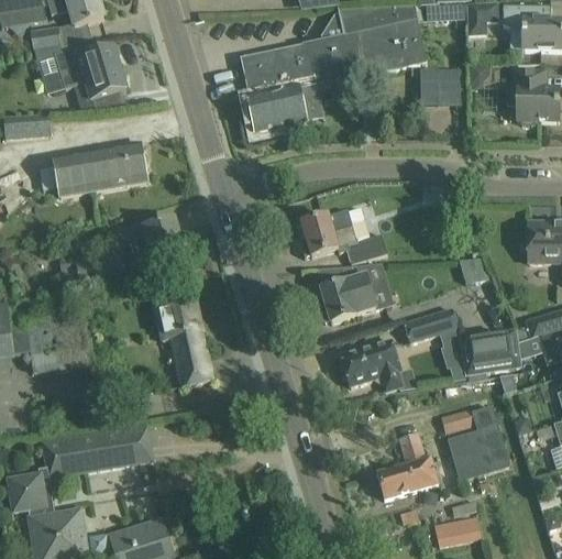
[(0,12),(43,6),(42,0),(0,0),(0,12)]
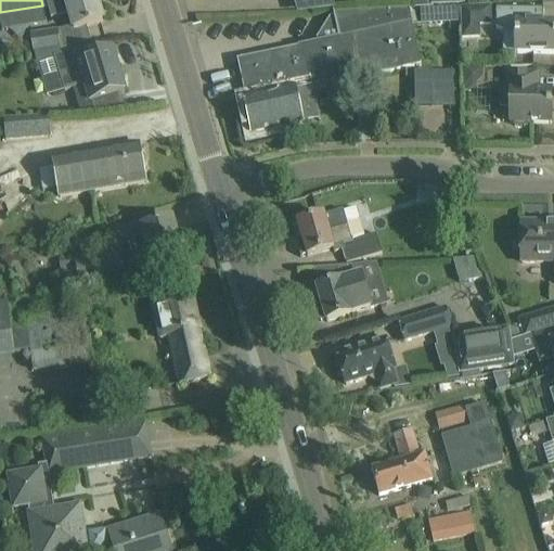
[(102,18),(95,0),(44,0),(50,15),(67,10),(73,27),(102,18)]
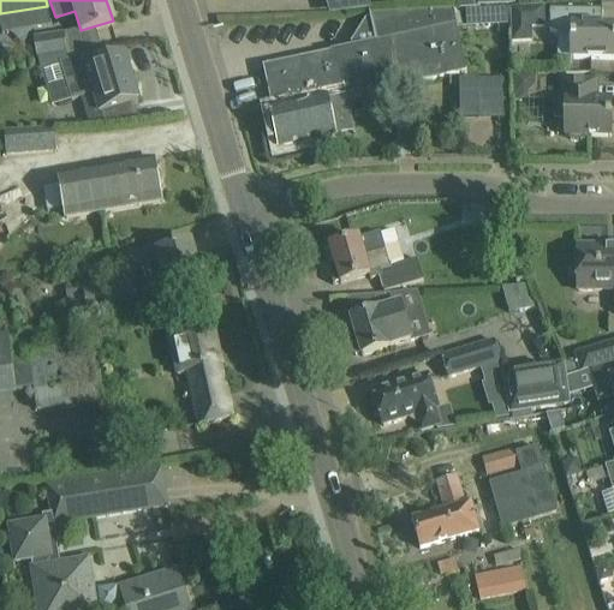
[(544,3),(510,3),(511,37),(531,36),(530,23),(544,22),(544,3)]
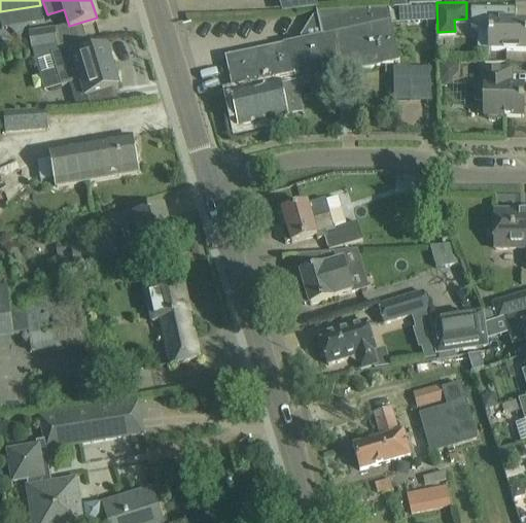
[(525,18),(515,19),(515,5),(469,4),(469,24),(487,30),(489,30),(488,46),(525,46),(525,18)]
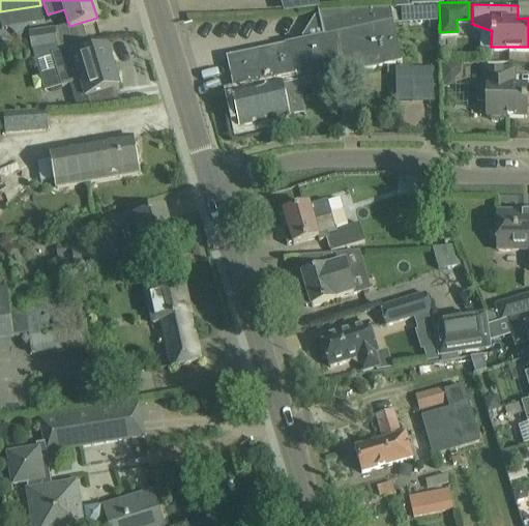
[(409,5),(401,6),(401,20),(409,20),(409,5)]
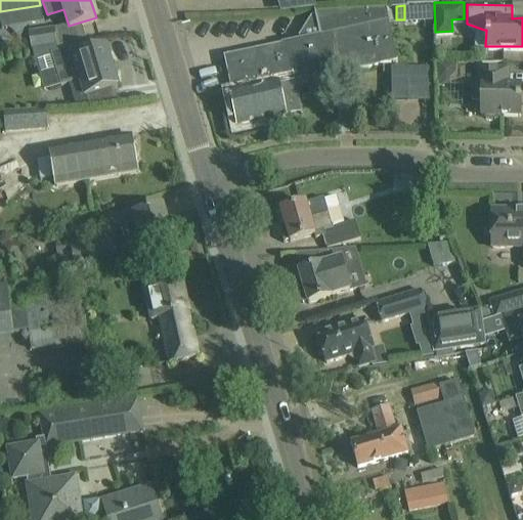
[(244,49),(223,54),(231,89),(229,90),(236,124),(256,120),(286,114),(286,112),(300,109),(298,103),(295,87),(340,77),(339,71),(347,70),(396,58),(386,12),(385,6),(314,10),(319,33),(285,40),(255,47),(244,49)]
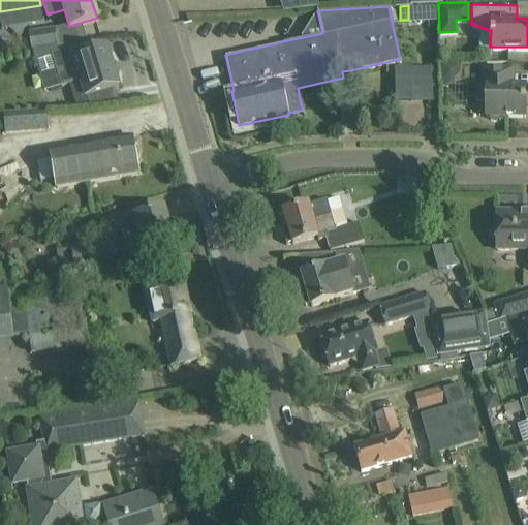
[(56,44),(54,27),(28,31),(30,49),(56,44)]
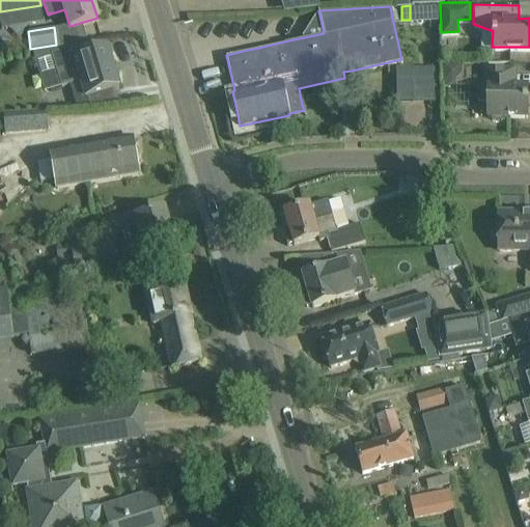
[(118,84),(107,45),(93,49),(90,40),(92,39),(92,38),(51,52),(60,84),(79,79),(83,94),(93,92),(118,84)]
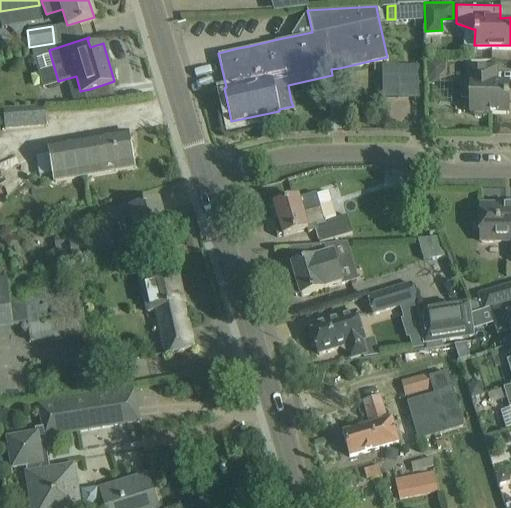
[(426,59),(426,76),(436,76),(444,67),(444,59),(426,59)]
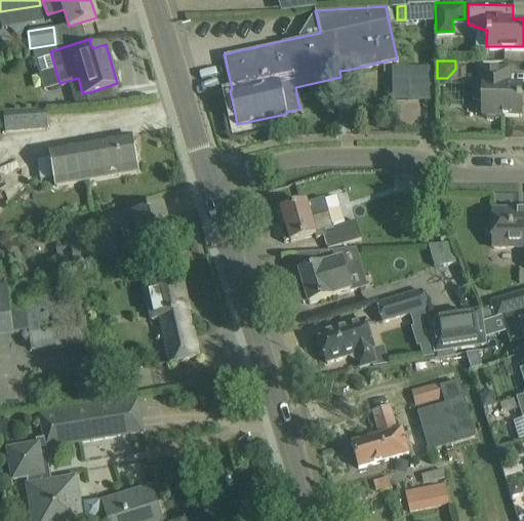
[(407,65),(391,65),(391,98),(408,98),(407,65)]
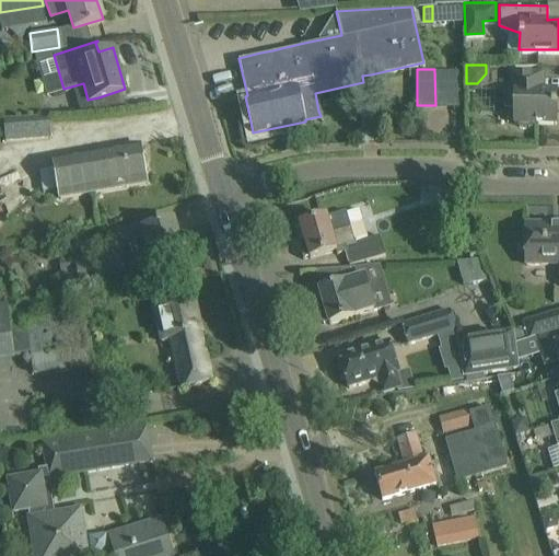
[(532,120),(555,122),(556,88),(537,88),(537,70),(511,69),(510,88),(503,87),(503,103),(514,103),(513,120),(517,120),(517,123),(521,125),(525,125),(528,125),(532,123),(532,120)]
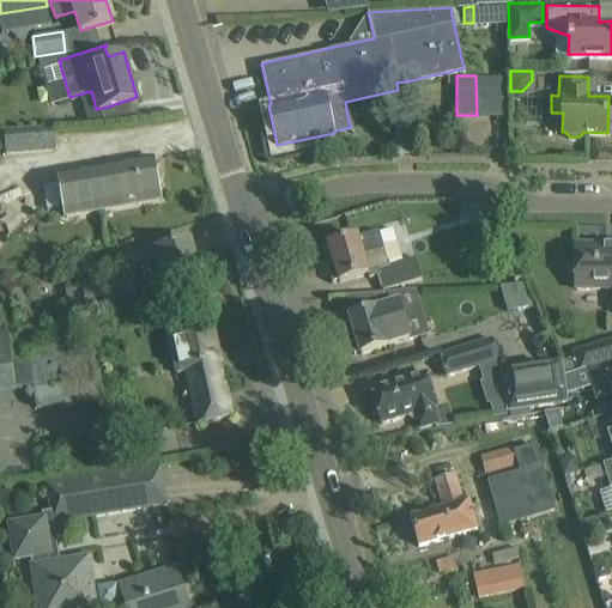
[(54,147),(53,125),(31,125),(4,128),(5,150),(54,147)]
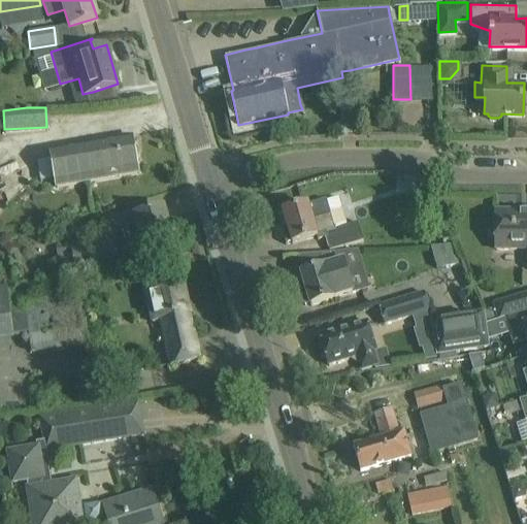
[(55,175),(57,184),(138,169),(131,133),(95,140),(51,148),(52,155),(36,157),(40,177),(55,175)]
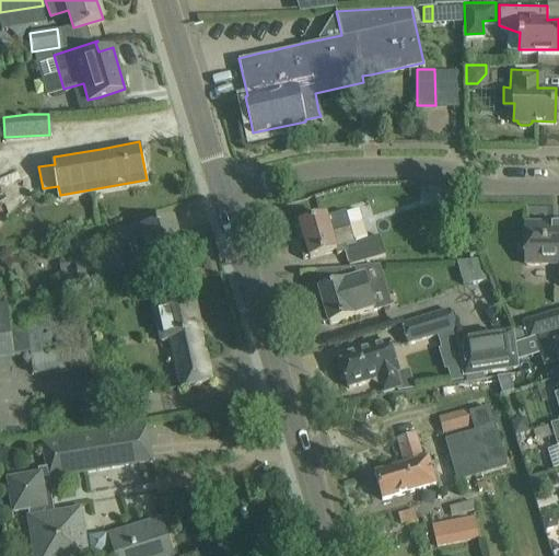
[(345,208),(299,222),(304,239),(298,241),(302,256),(309,254),(309,255),(335,247),(336,252),(345,248),(348,263),(384,253),(379,233),(354,240),(345,208)]
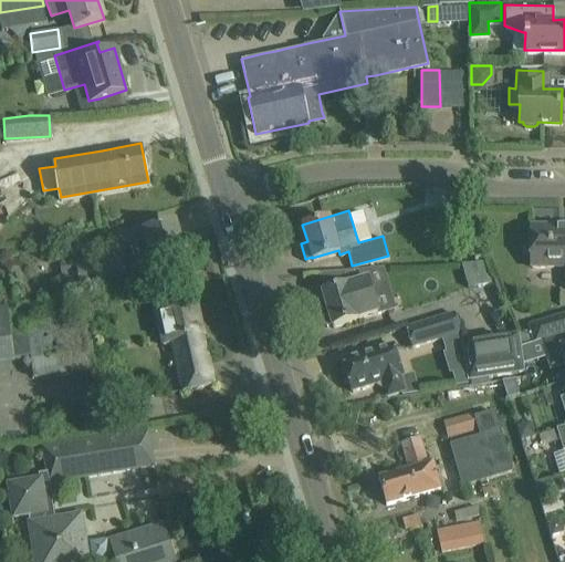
[(185,253),(175,219),(144,228),(147,240),(127,246),(133,263),(137,262),(139,269),(154,264),(157,276),(171,272),(168,259),(185,253)]
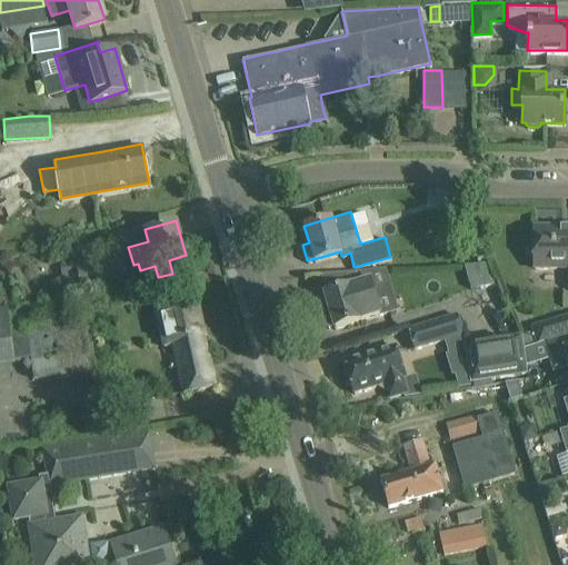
[(567,226),(532,227),(532,234),(529,234),(526,237),(525,247),(529,251),(532,251),(532,265),(567,265),(567,226)]
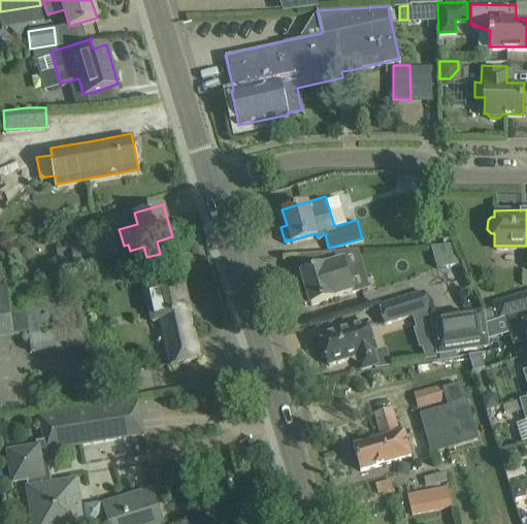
[(116,262),(113,241),(72,247),(74,267),(116,262)]
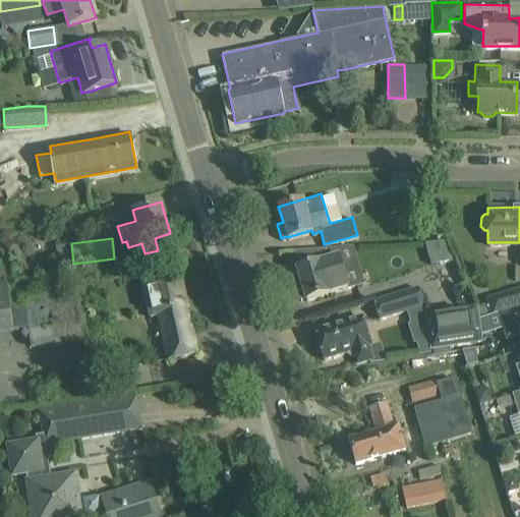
[(296,284),(299,297),(304,296),(305,299),(347,286),(335,246),(316,247),(320,261),(296,268),(300,283),(296,284)]
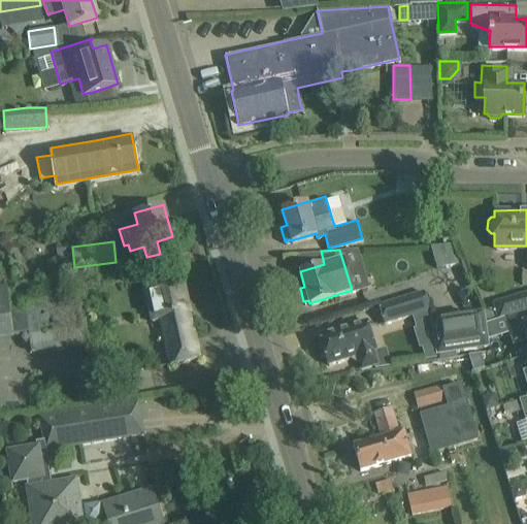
[(180,280),(144,288),(152,319),(159,317),(169,363),(198,356),(180,280)]
